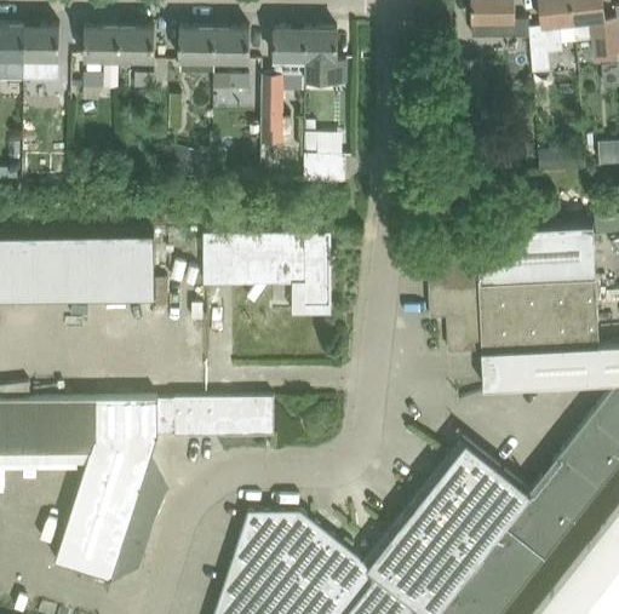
[(470,0),(470,22),(470,39),(528,38),(527,29),(527,21),(514,21),(513,0),(470,0)]
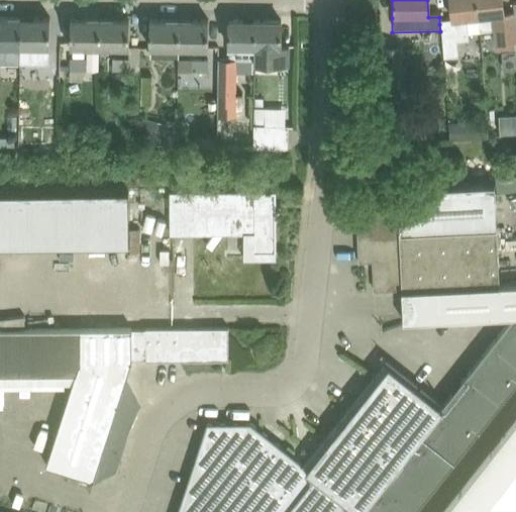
[(440,31),(442,44),(443,67),(452,66),(452,60),(457,59),(455,44),(468,43),(467,35),(479,33),(479,19),(475,0),(448,0),(451,22),(439,24),(440,31)]
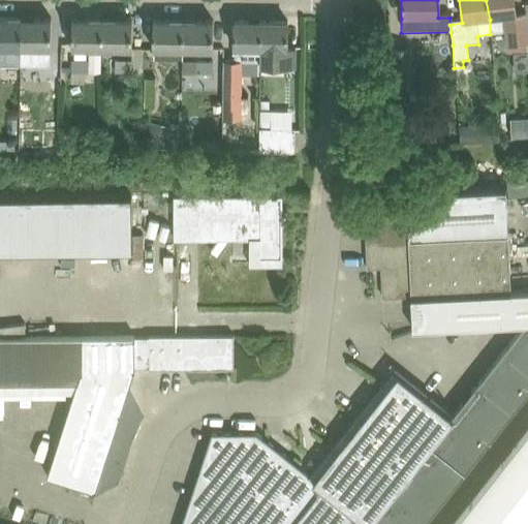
[(486,0),(490,20),(490,34),(505,32),(507,56),(527,54),(527,42),(525,16),(515,18),(513,0),(486,0)]
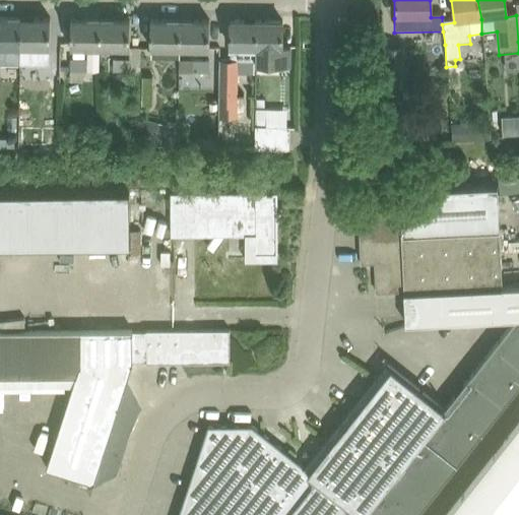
[(0,65),(18,66),(19,50),(20,50),(20,21),(0,20),(0,65)]
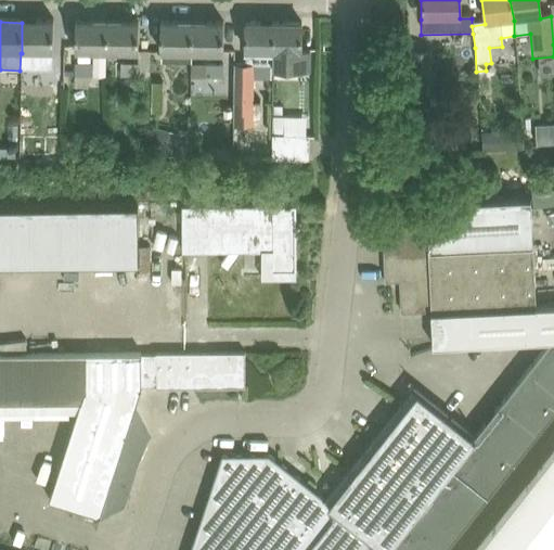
[(53,23),(22,23),(22,53),(52,53),(53,23)]
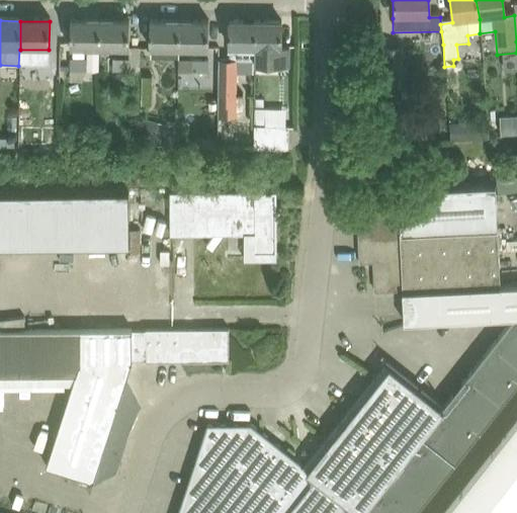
[(70,22),(69,43),(69,50),(99,51),(99,22),(70,22)]
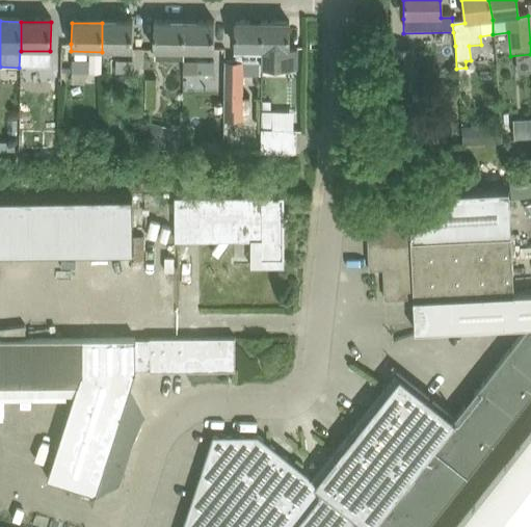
[(132,52),(132,45),(132,24),(102,23),(102,52),(132,52)]
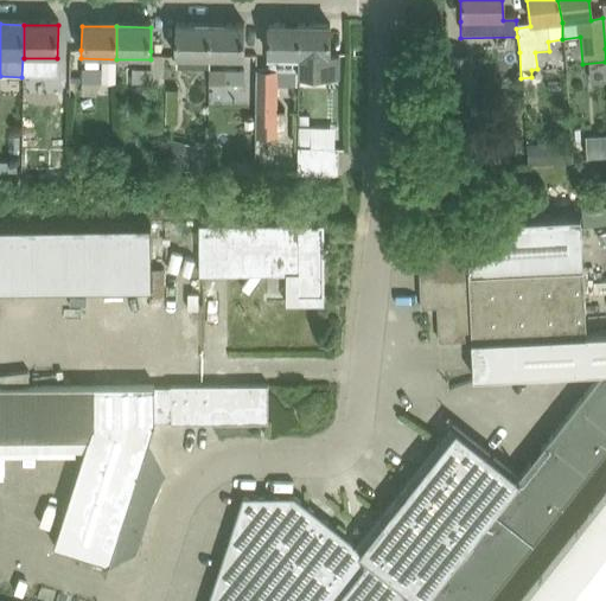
[(174,61),(209,61),(209,27),(174,27),(174,61)]
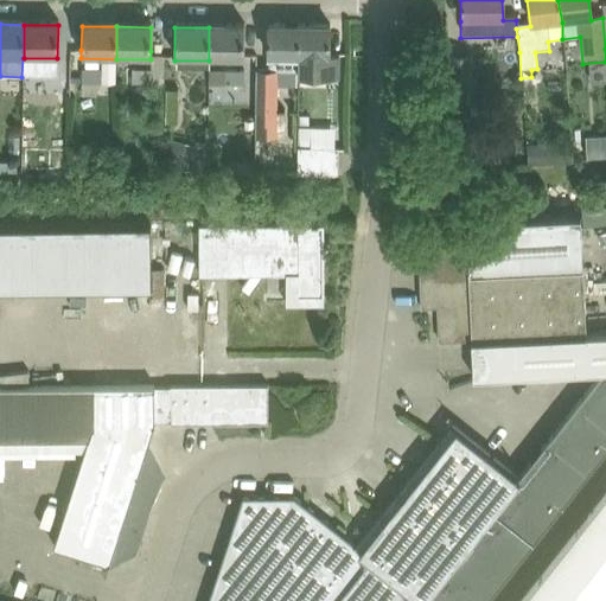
[(243,61),(243,52),(244,29),(209,27),(209,61),(243,61)]
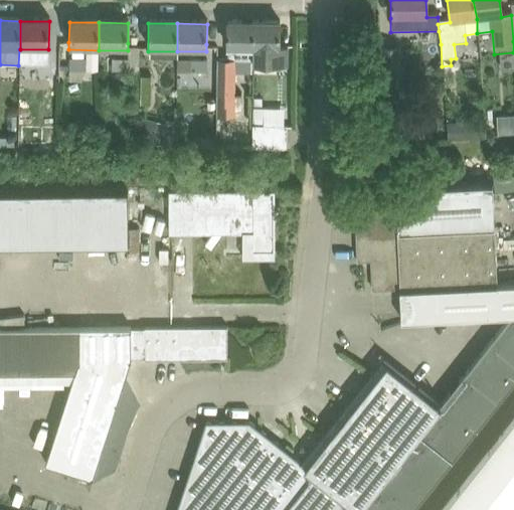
[(252,62),(253,24),(226,24),(226,49),(227,49),(227,62),(216,62),(216,97),(233,98),(233,62),(252,62)]
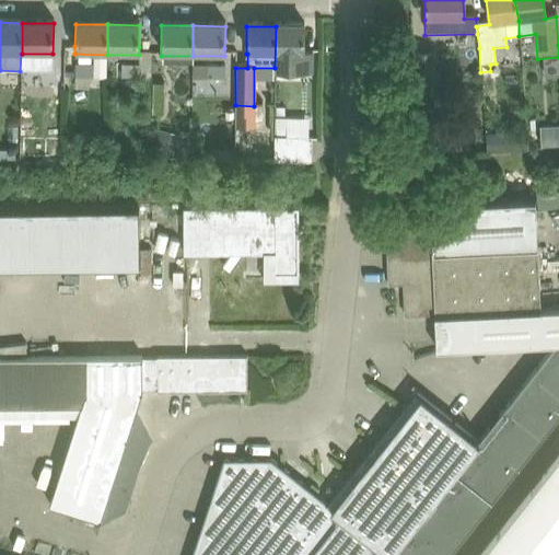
[(303,27),(276,26),(275,68),(275,73),(312,73),(312,53),(303,54),(303,27)]
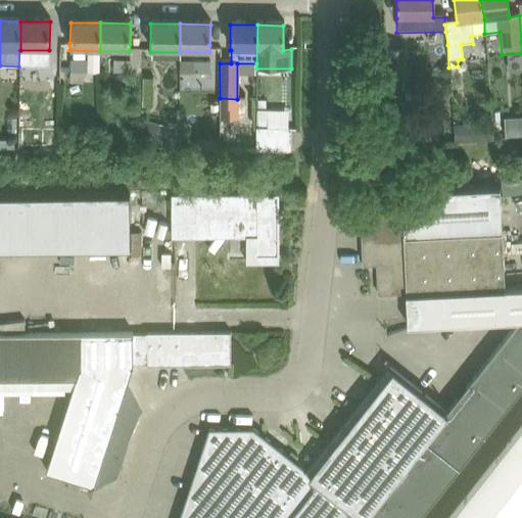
[(405,51),(386,52),(386,100),(406,100),(405,51)]
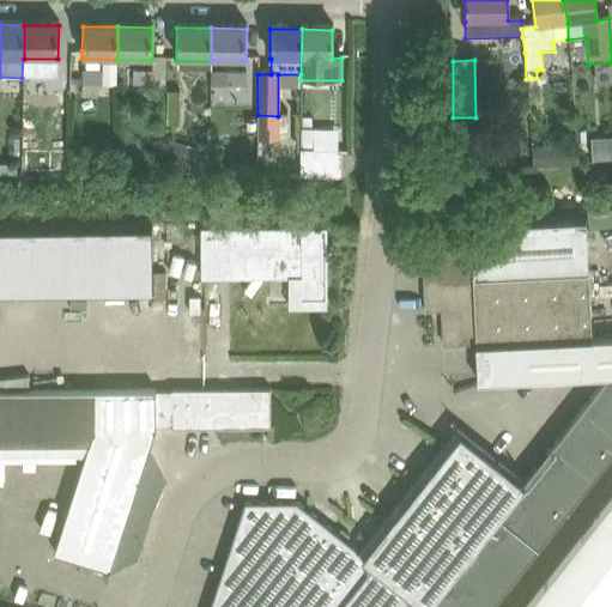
[(101,61),(101,87),(115,87),(115,61),(101,61)]
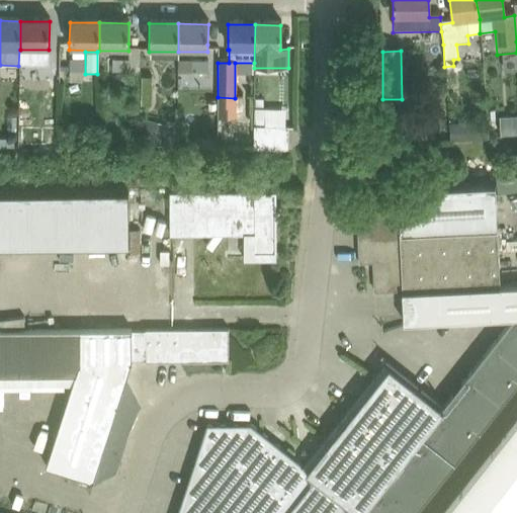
[(49,61),(33,61),(32,77),(47,78),(47,75),(59,75),(59,53),(49,53),(49,61)]
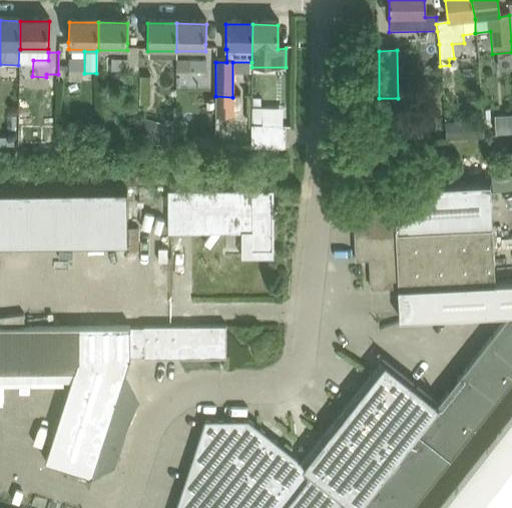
[(68,71),(83,72),(84,60),(69,60),(68,71)]
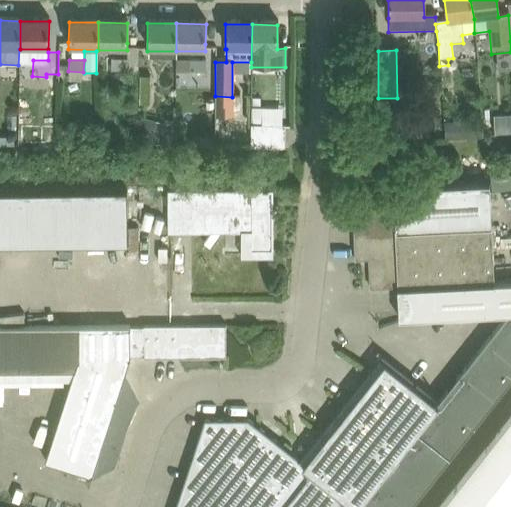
[(110,61),(111,72),(137,72),(137,61),(110,61)]
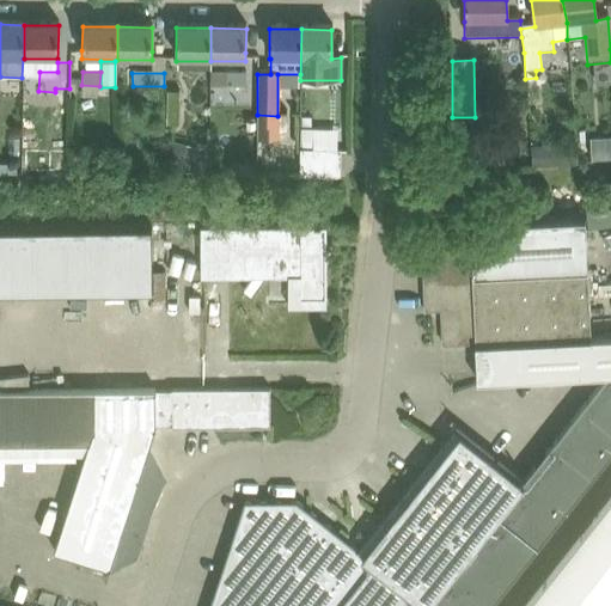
[(175,73),(175,87),(194,87),(194,73),(175,73)]
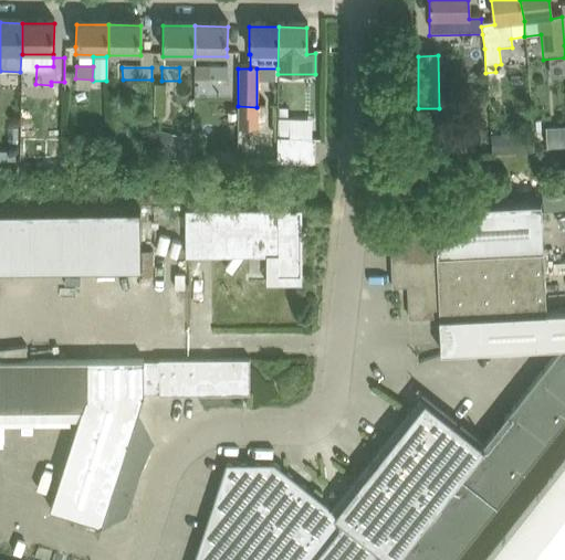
[(227,82),(227,67),(208,67),(209,81),(227,82)]
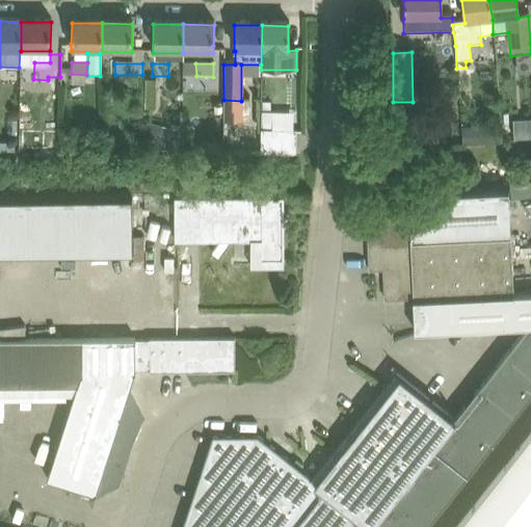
[(530,119),(514,120),(515,138),(530,137),(530,119)]
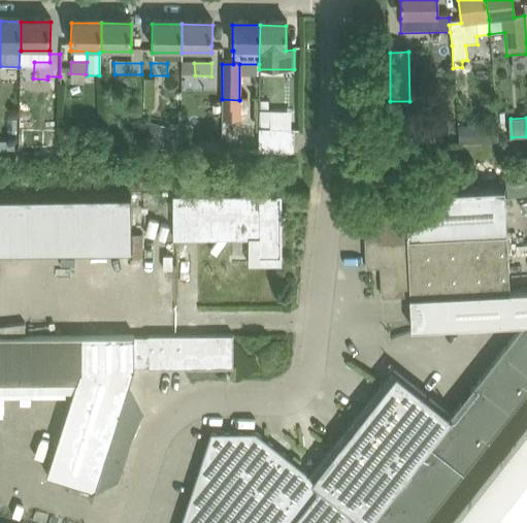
[(497,143),(496,127),(457,129),(458,145),(497,143)]
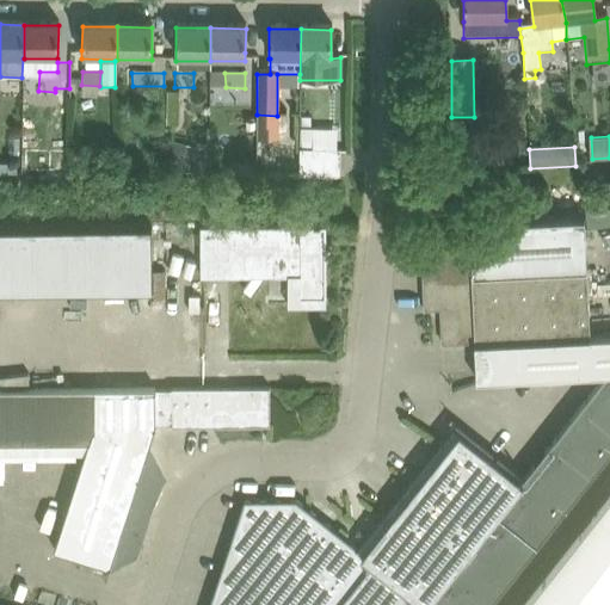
[(300,152),(299,164),(299,179),(315,179),(339,179),(339,152),(300,152)]
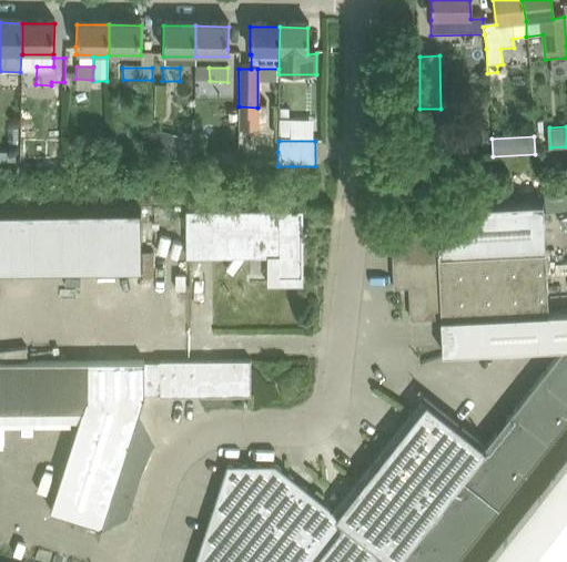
[(269,166),(277,166),(277,152),(269,152),(269,166)]
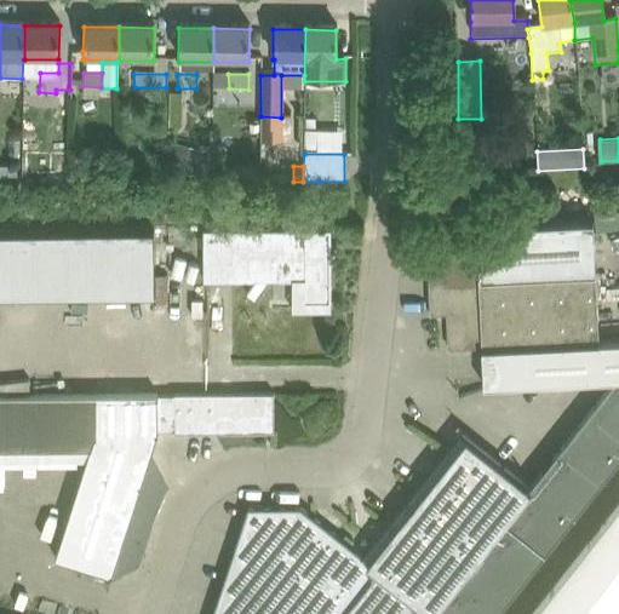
[(483,389),(615,383),(618,382),(618,344),(597,346),(597,330),(592,224),(477,230),(477,235),(425,237),(429,320),(431,320),(431,319),(445,317),(447,354),(481,351),(483,389)]
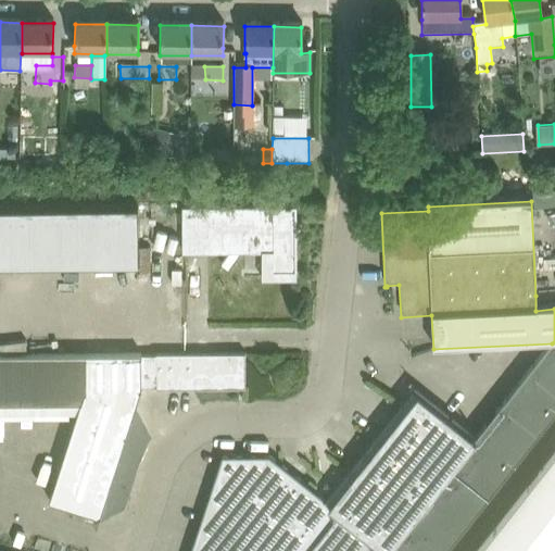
[(295,209),(274,209),(184,210),(185,255),(274,255),(274,275),(295,275),(295,209)]
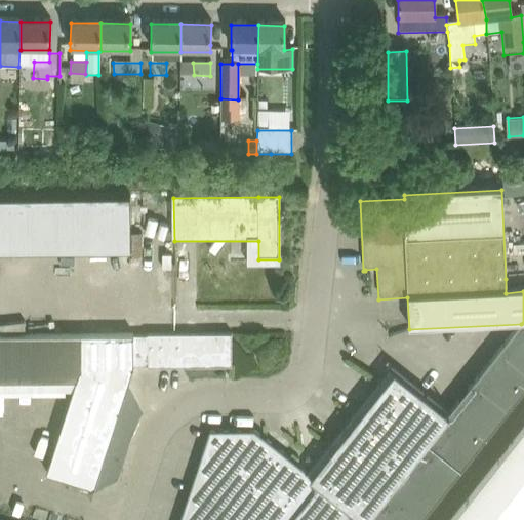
[(131,200),(0,200),(0,253),(131,253),(131,200)]
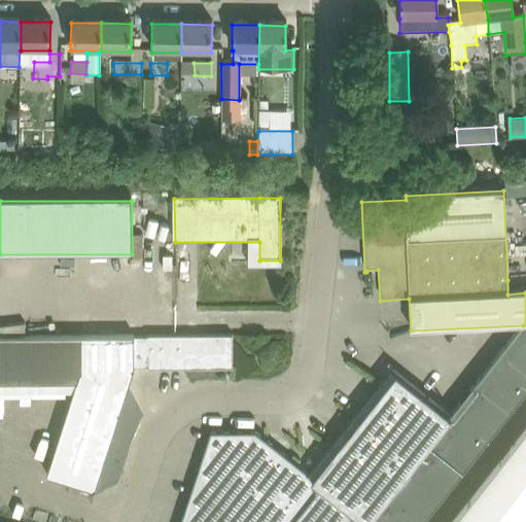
[(423,521),(525,392),(525,324),(523,325),(449,419),(390,372),(307,477),(254,435),(210,436),(182,521),(423,521)]
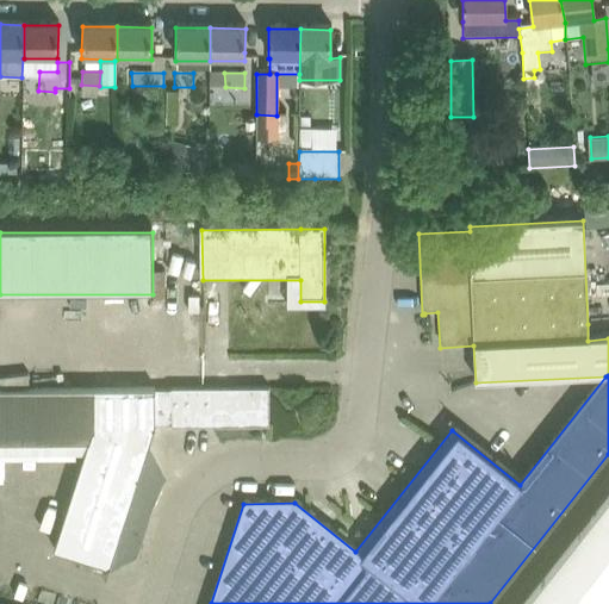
[(54,553),(86,562),(109,570),(154,429),(154,393),(154,391),(0,391),(0,443),(88,443),(54,553)]
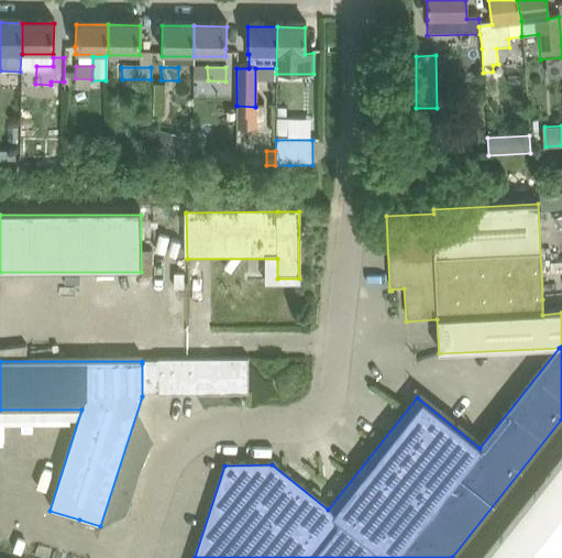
[(142,363),(142,396),(157,396),(248,396),(248,361),(156,361),(155,363),(142,363)]
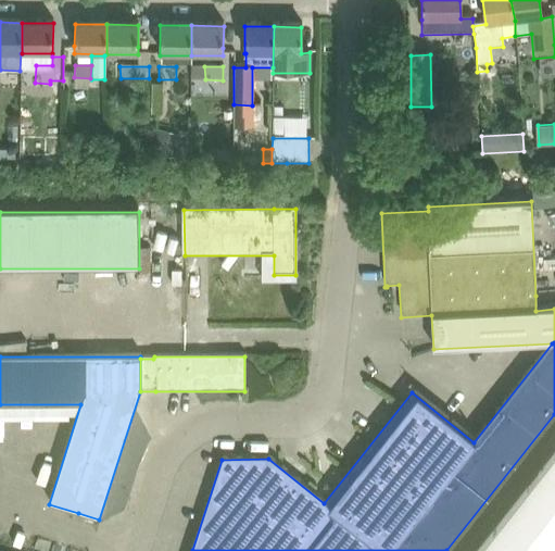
[(554,550),(554,455),(479,550),(554,550)]
